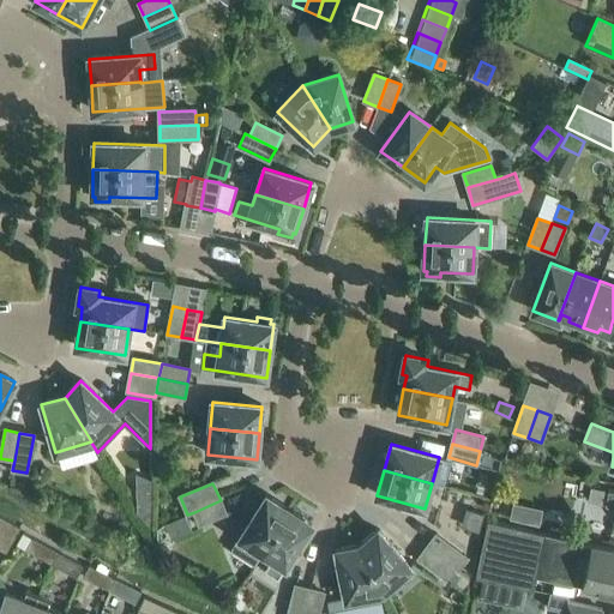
[(588,501),(613,506),(613,493),(591,488),(588,501)]
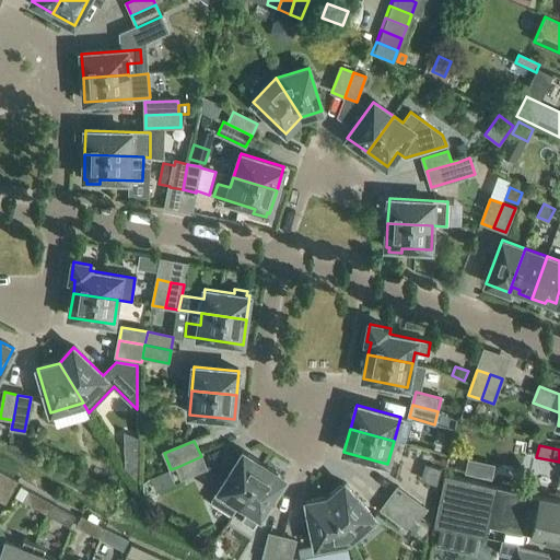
[(264,466),(243,453),(212,502),(233,515),(240,504),(264,466)]
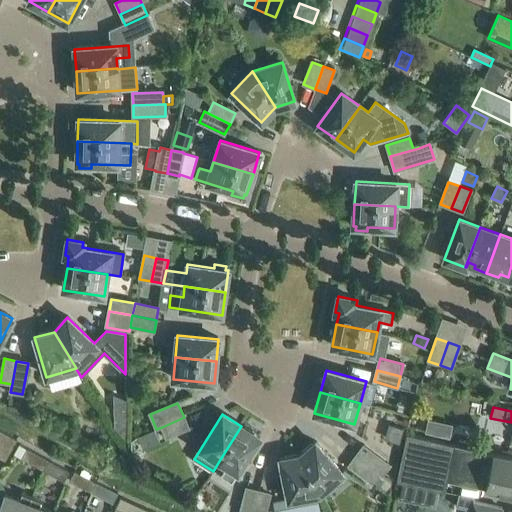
[(162,427),(166,438),(188,428),(184,417),(162,427)]
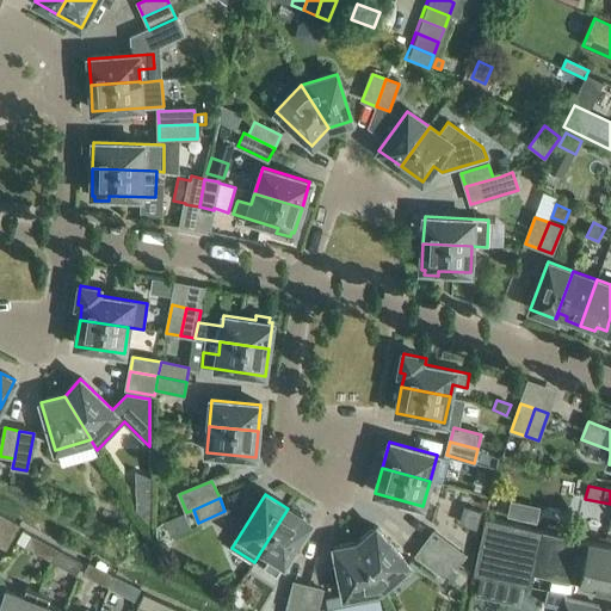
[(288,508),(261,550),(272,556),(264,569),(276,576),(310,523),(288,508)]
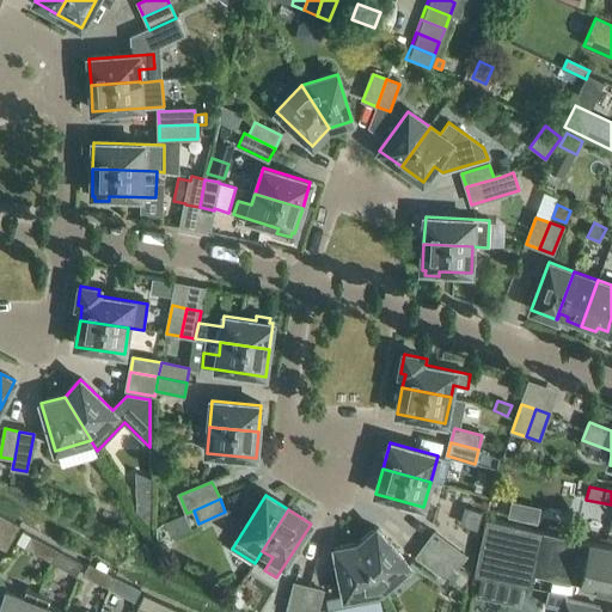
[(7,519),(0,531),(0,548),(6,551),(20,526),(7,519)]
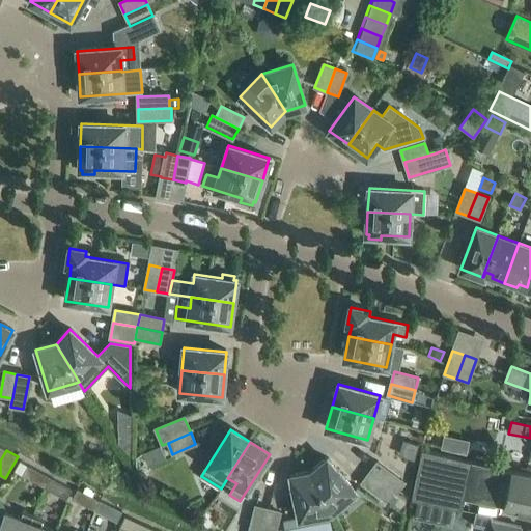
[(460,508),(463,499),(471,462),(422,451),(412,500),(460,508)]
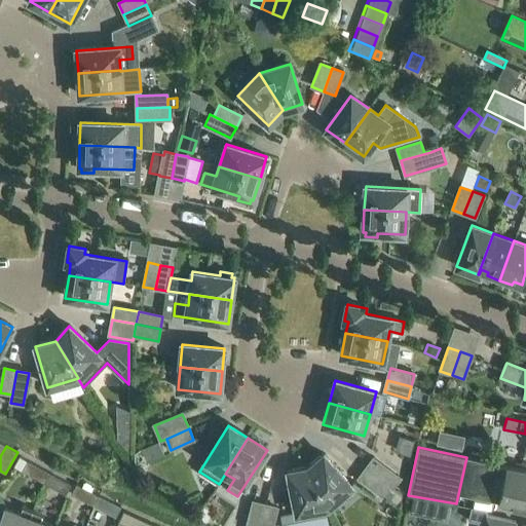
[(324,454),(308,467),(328,508),(351,486),(324,454)]
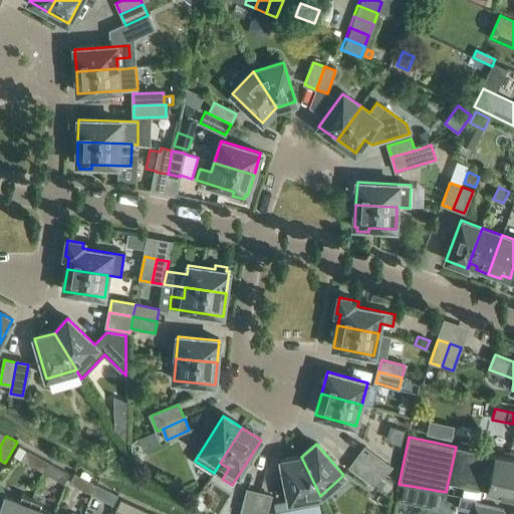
[(456,447),(448,483),(475,489),(476,489),(513,496),(513,459),(483,453),(456,447)]
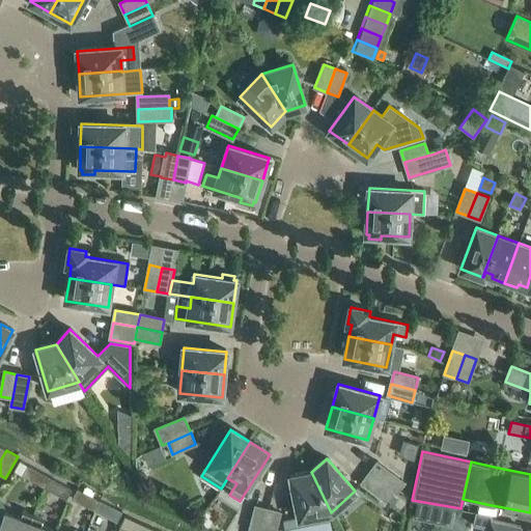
[(376,463),(369,473),(393,491),(392,491),(396,493),(403,482),(376,463)]
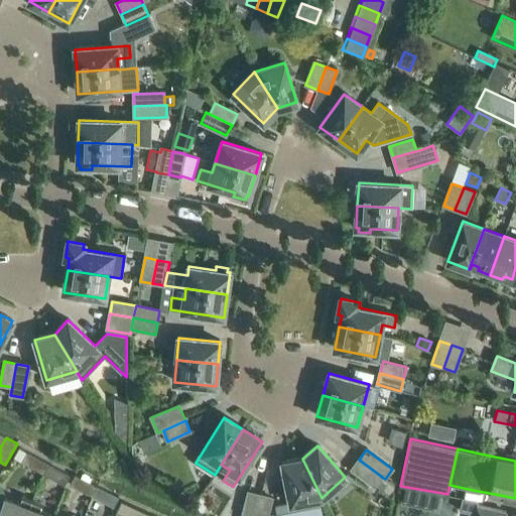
[(21,462),(42,474),(48,464),(27,453),(21,462)]
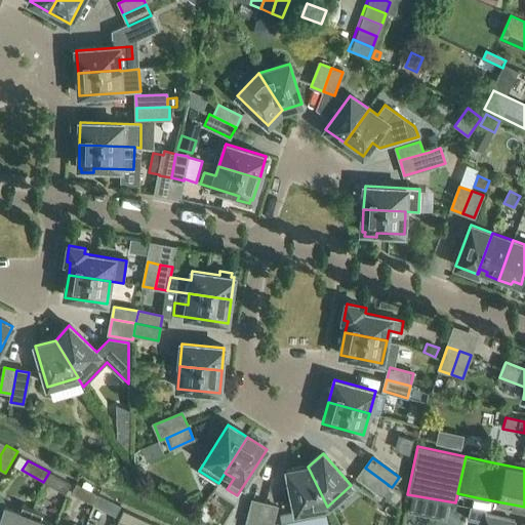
[(308,467),(288,471),(296,513),(280,516),(281,524),(307,524),(328,521),(325,507),(327,507),(308,467)]
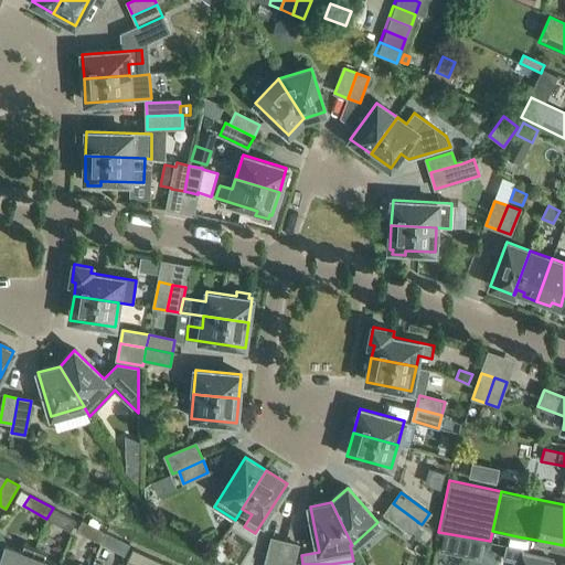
[(418,522),(393,503),(385,514),(409,532),(417,522),(418,522)]
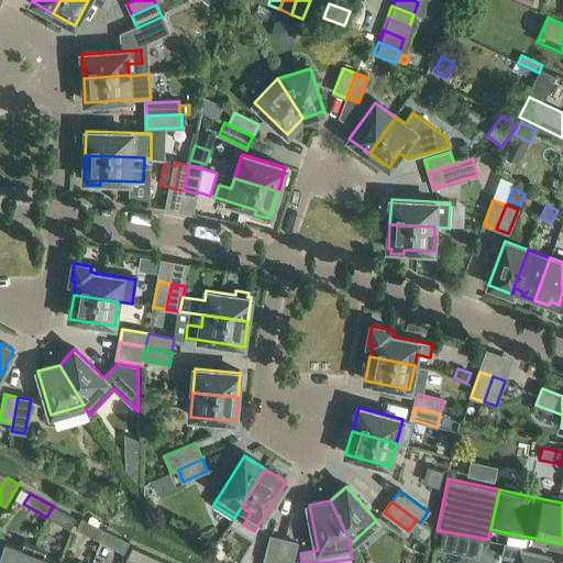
[(53,506),(46,517),(70,530),(76,519),(53,506)]
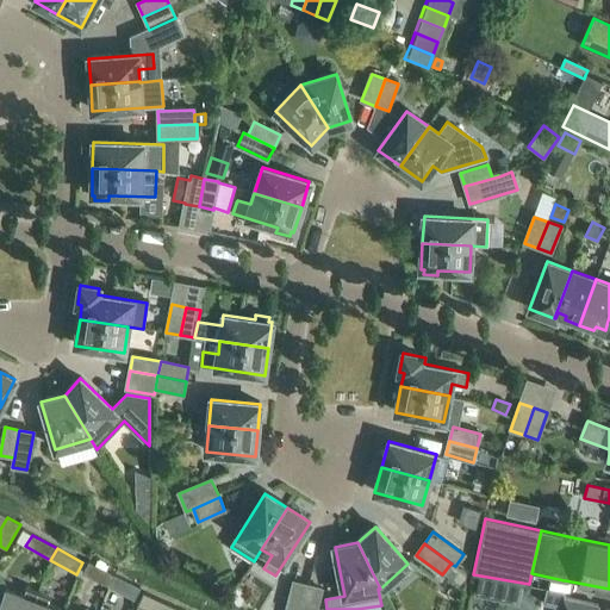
[(82,573),(109,586),(114,574),(88,561),(82,573)]
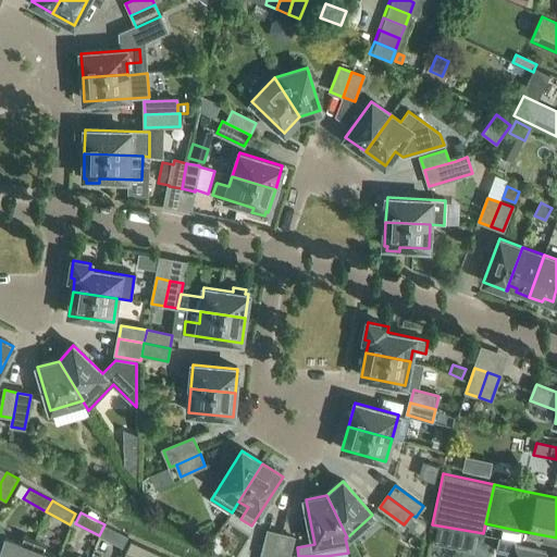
[(104,524),(99,535),(122,547),(127,536),(104,524)]
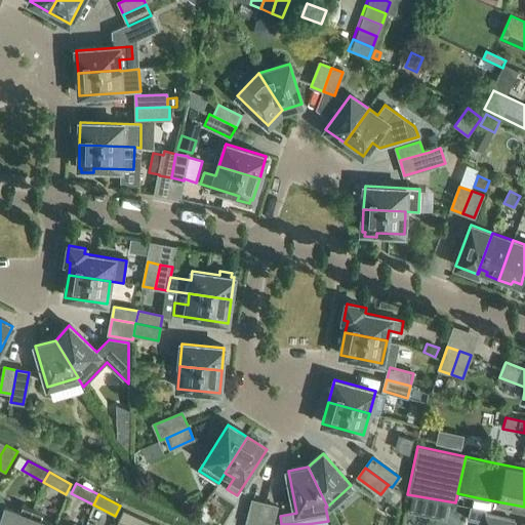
[(259,524),(265,505),(253,501),(247,524),(246,524),(259,524)]
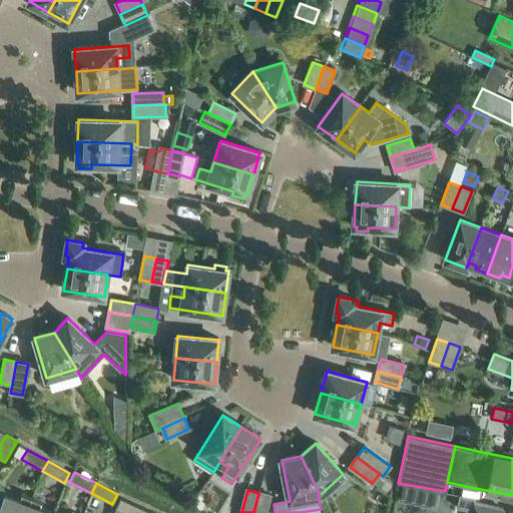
[(0,504),(0,512),(25,512),(32,497),(22,493),(19,500),(4,494),(0,504)]
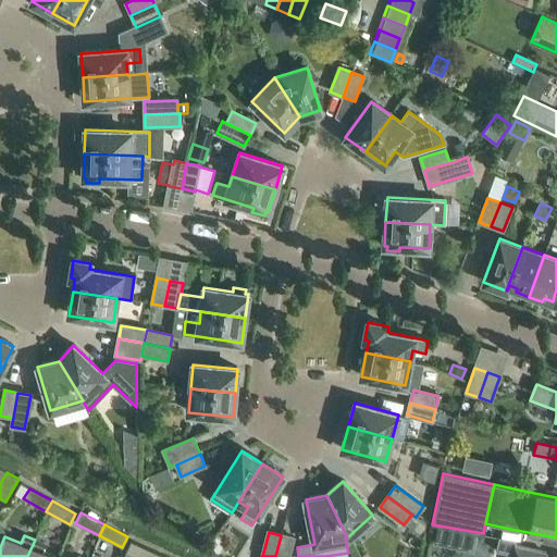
[(281,535),(275,556),(288,556),(294,539),(281,535)]
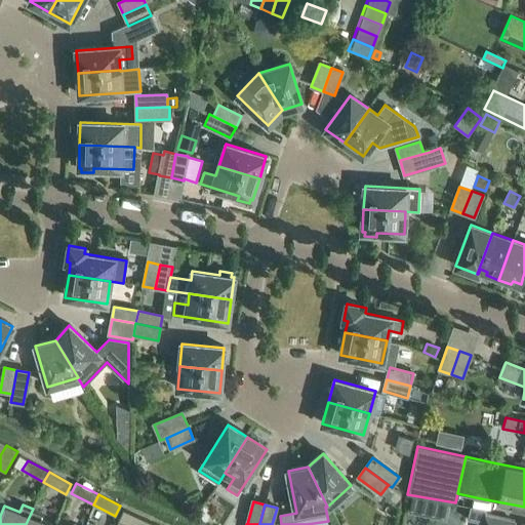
[(483,523),(485,515),(486,511),(470,507),(467,520),(483,523)]
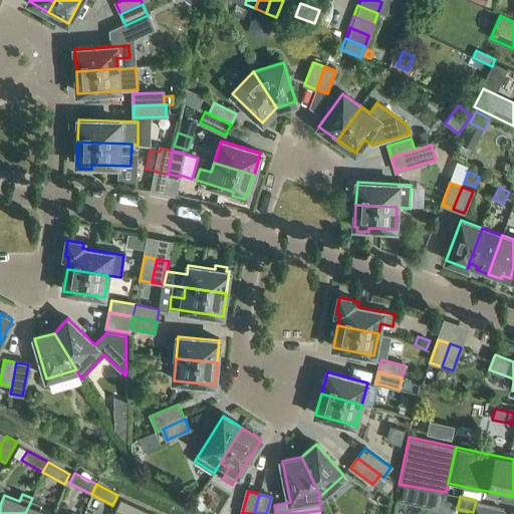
[(25,513),(51,513),(39,509),(42,502),(32,498),(25,513)]
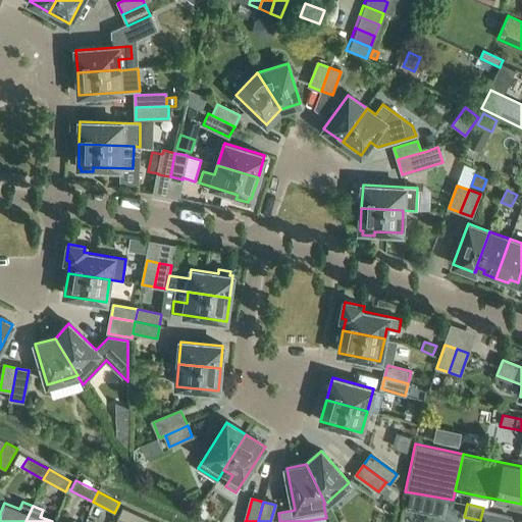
[(118,518),(125,521),(143,521),(145,518),(122,508),(118,518)]
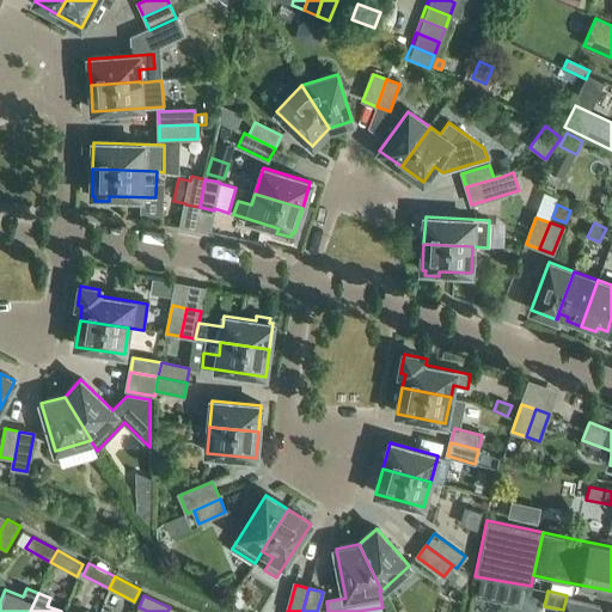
[(562,611),(599,611),(600,607),(565,600),(563,610),(562,611)]
